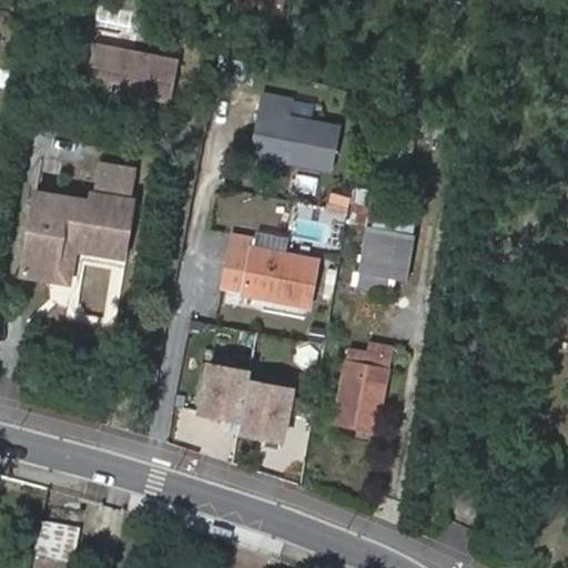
[(246,0),(265,3),(264,7),(280,11),(282,0),(246,0)]
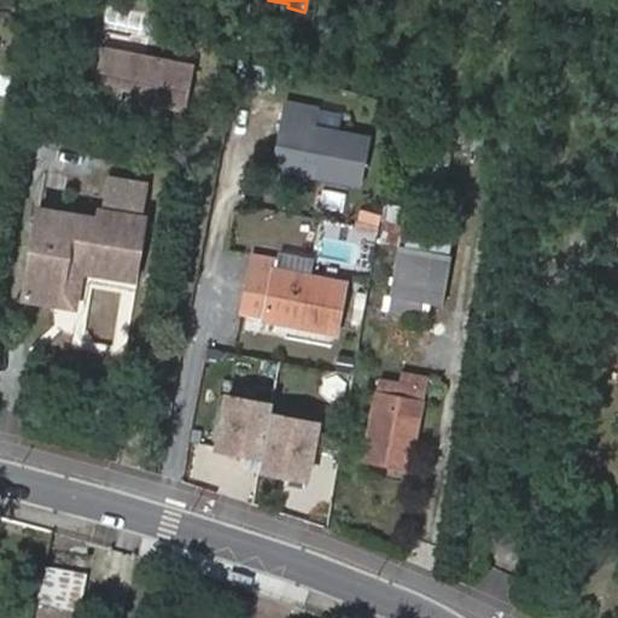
[(193,64),(99,46),(91,92),(120,98),(121,88),(149,93),(147,100),(185,108),(193,64)]
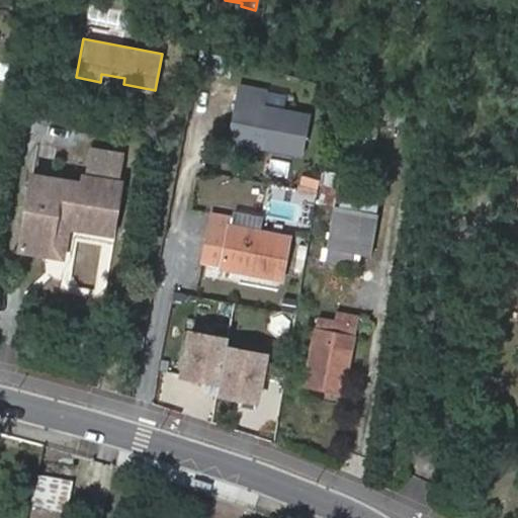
[(100,82),(99,88),(121,92),(123,84),(124,78),(101,74),(100,82)]
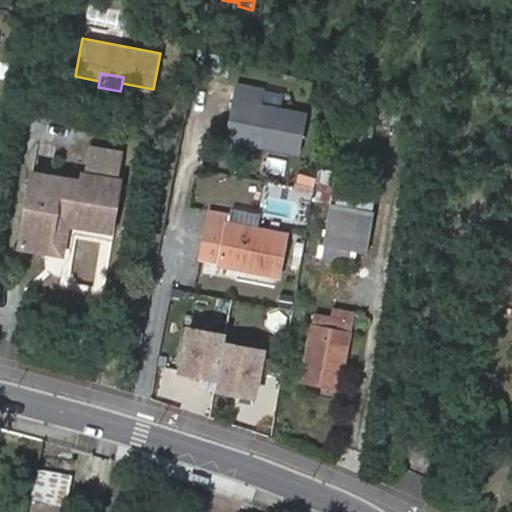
[(230,137),(301,151),(309,111),(264,102),(267,87),(241,82),(230,137)]
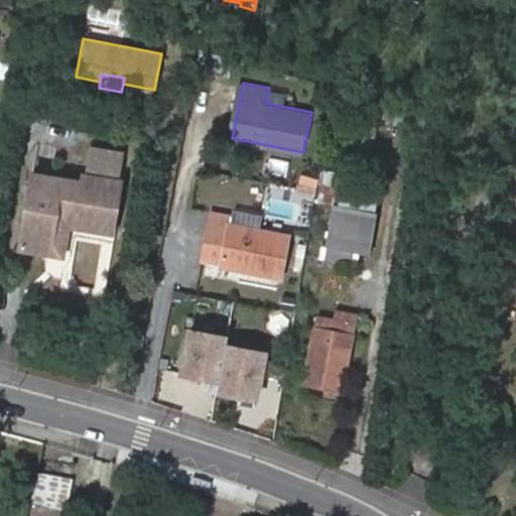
[(86,175),(122,181),(127,153),(90,147),(86,175)]
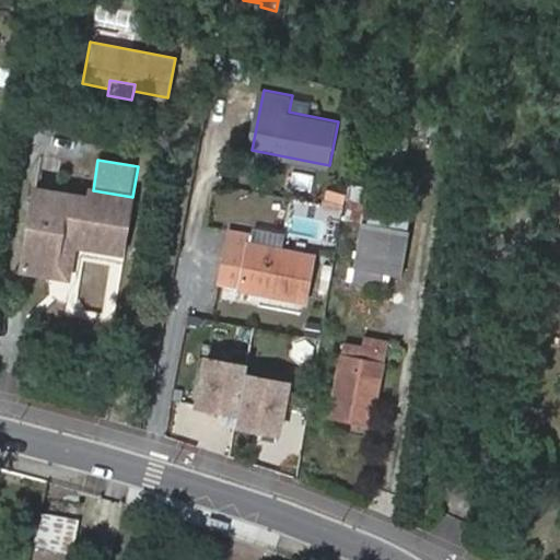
[(373,188),(348,184),(342,219),(362,222),(361,229),(408,236),(411,219),(370,212),(373,188)]
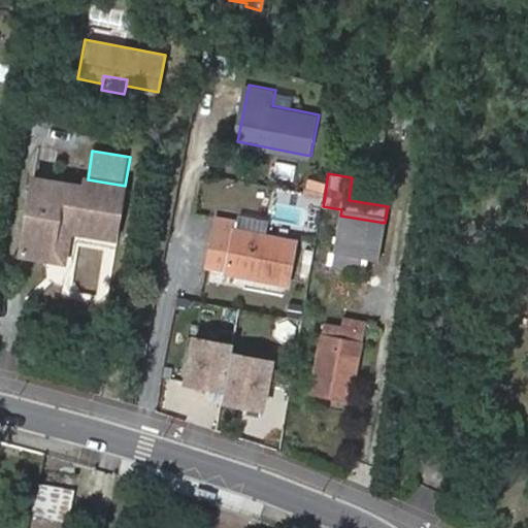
[(305,176),(302,196),(320,199),(324,180),(305,176)]
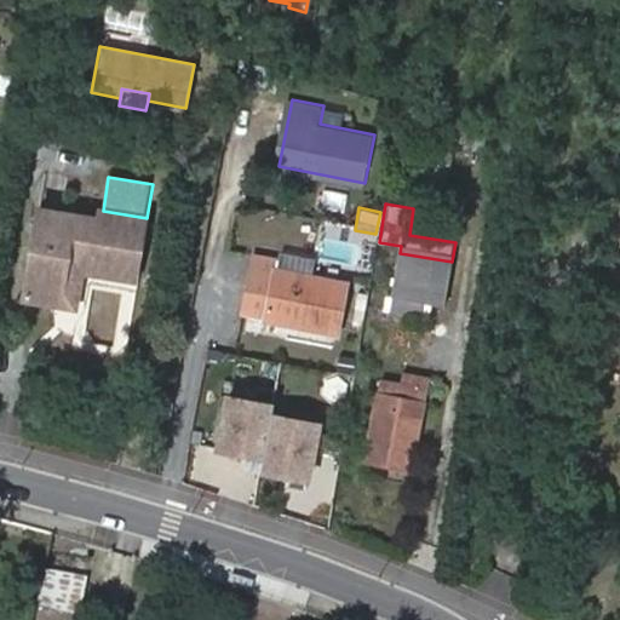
[(91,217),(41,210),(27,299),(59,304),(68,252),(139,264),(147,218),(103,211),(99,228),(90,225),(91,217)]
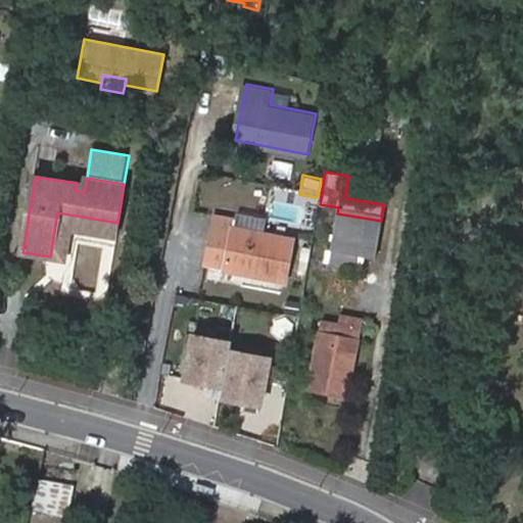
[(228,217),(219,264),(282,280),(291,237),(262,229),(263,218),(236,211),(234,218),(228,217)]
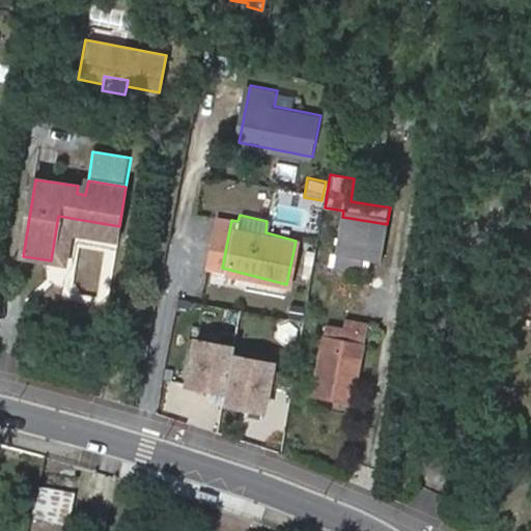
[(58,216),(51,260),(57,261),(63,224),(118,232),(119,226),(58,216)]
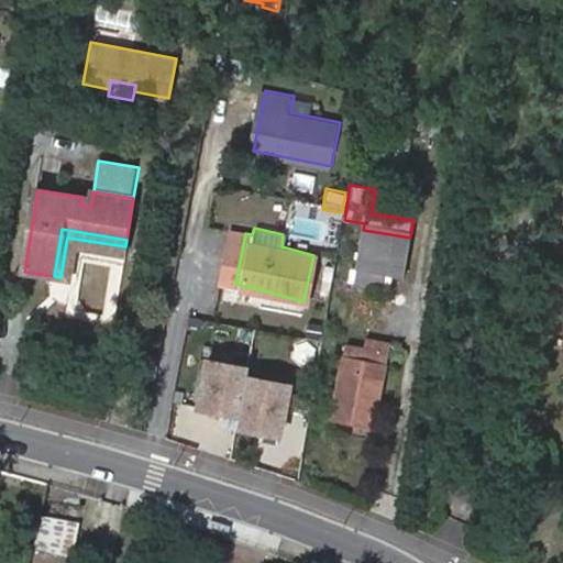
[(219,280),(235,284),(245,233),(230,230),(219,280)]
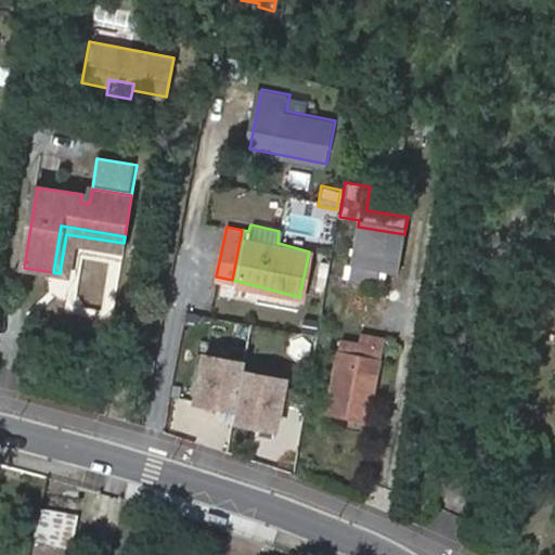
[(382,268),(408,272),(414,235),(404,234),(358,227),(351,262),(382,268)]
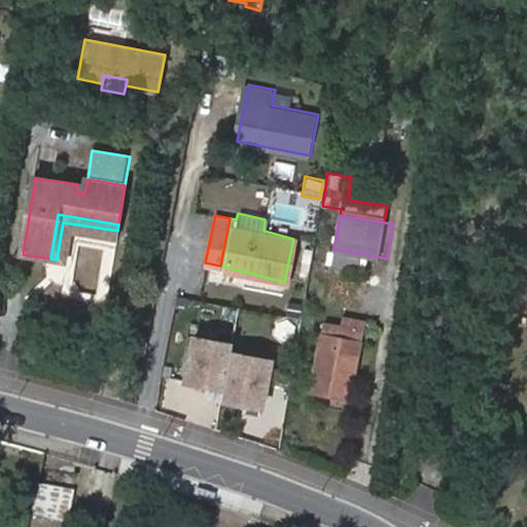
[(362,254),(334,249),(331,266),(359,271),(362,254)]
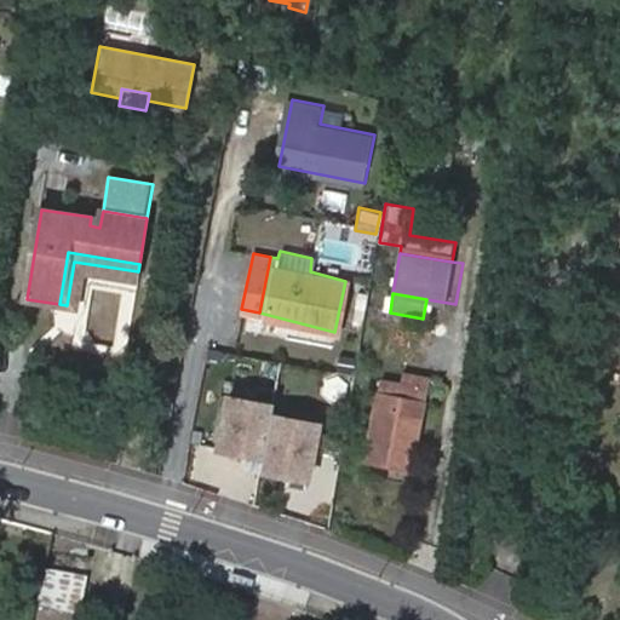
[(406,372),(403,383),(426,388),(428,378),(406,372)]
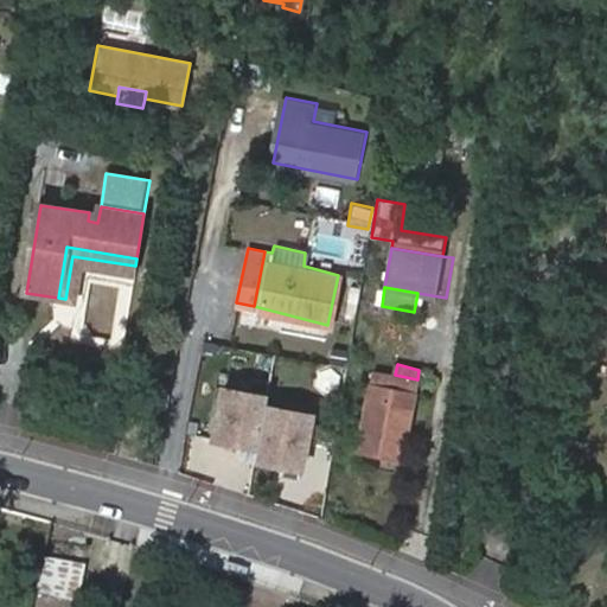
[(372,371),(356,448),(401,458),(417,379),(395,375),(372,371)]
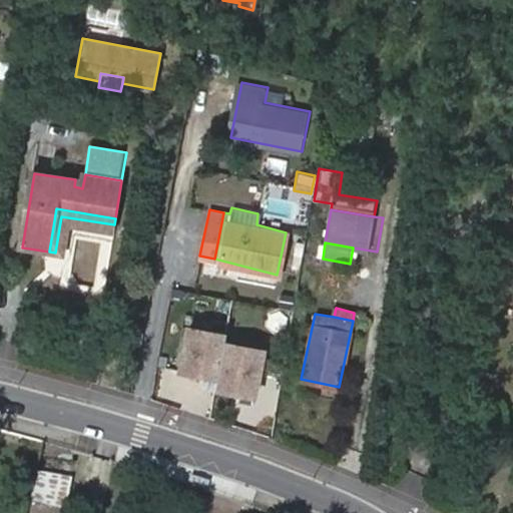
[(226,333),(189,326),(180,367),(202,372),(200,381),(216,385),(224,341),(226,333)]
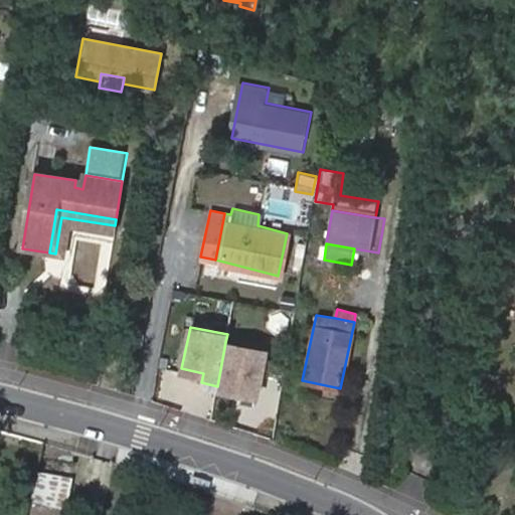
[(265,350),(225,342),(217,386),(239,390),(237,400),(253,403),(265,350)]
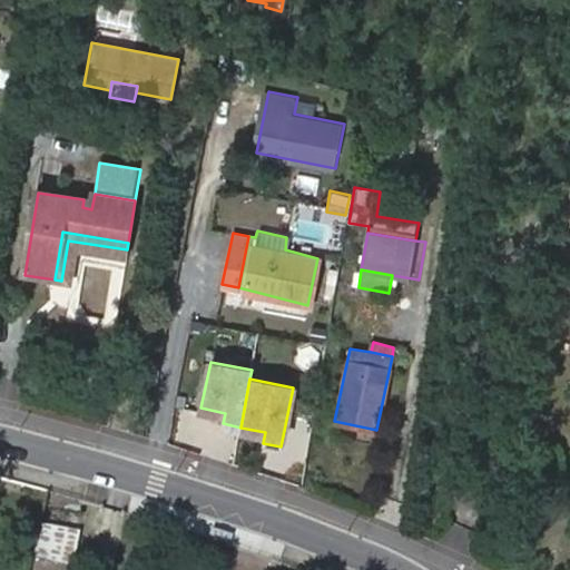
[(85,508),(50,500),(40,549),(74,557),(85,508)]
